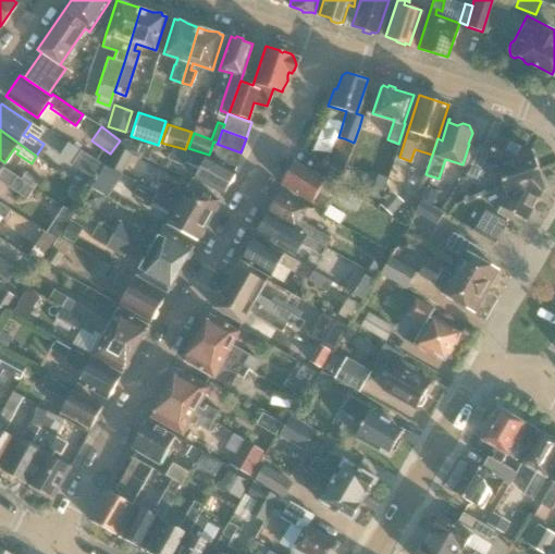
[(501,182),(539,170),(538,169),(537,169),(531,151),(519,155),(517,149),(519,145),(509,140),(508,142),(496,136),(490,150),(478,144),(465,172),(476,177),(484,160),(496,165),(501,182)]
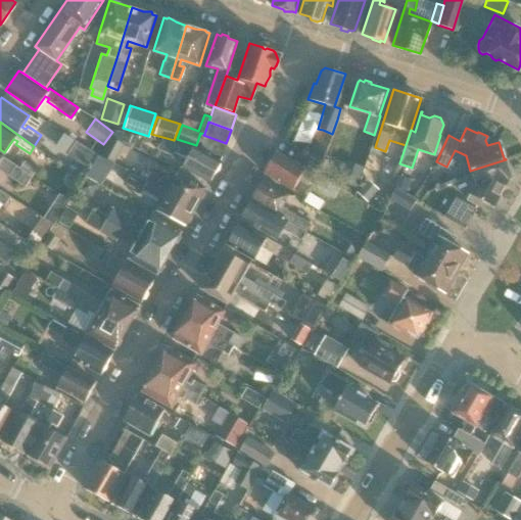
[(318,129),(314,137),(316,138),(320,139),(323,130),(318,129)]
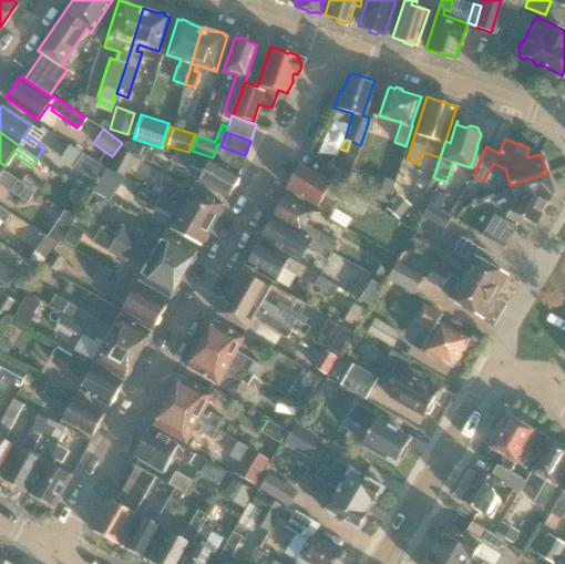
[(342,150),(336,170),(349,173),(360,145),(350,141),(347,151),(342,150)]
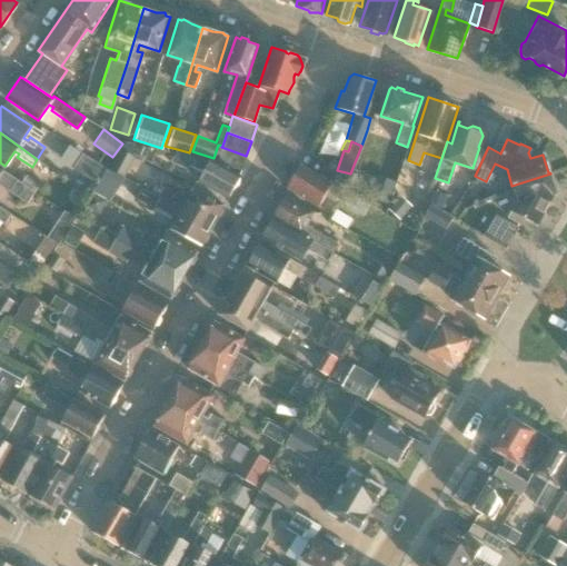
[(241,169),(246,156),(221,147),(217,160),(241,169)]
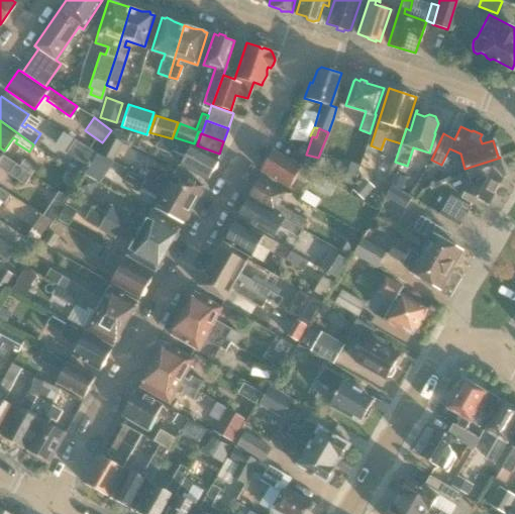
[(98,151),(111,160),(121,142),(109,134),(98,151)]
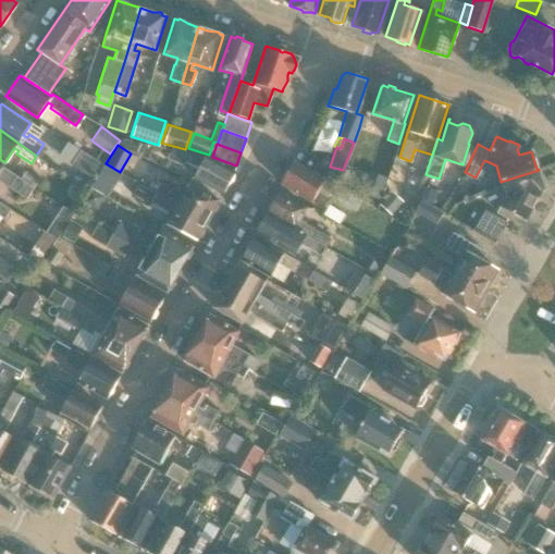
[(206,155),(205,155),(171,147),(168,156),(183,163),(185,159),(199,165),(194,175),(223,193),(227,184),(233,180),(234,173),(235,171),(207,156),(206,155)]
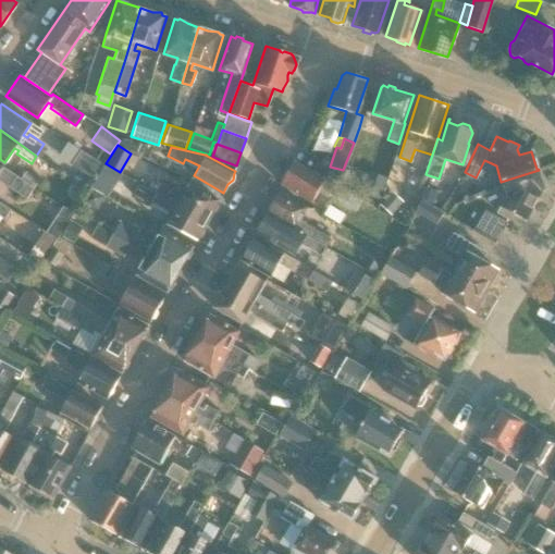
[(98,174),(105,163),(79,148),(71,163),(93,177),(95,173),(98,174)]
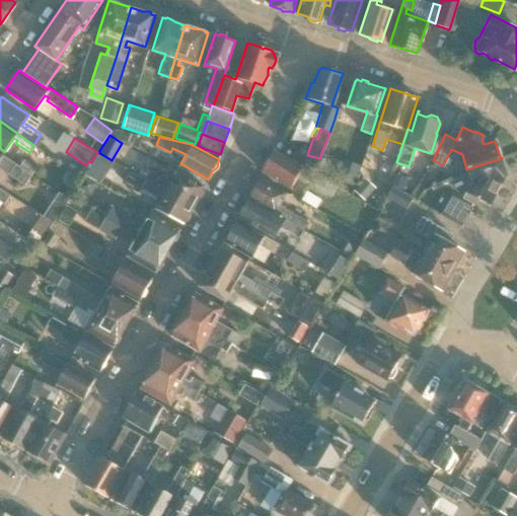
[(273,149),(261,170),(290,187),(299,171),(302,173),(301,176),(313,183),(318,175),(273,149)]
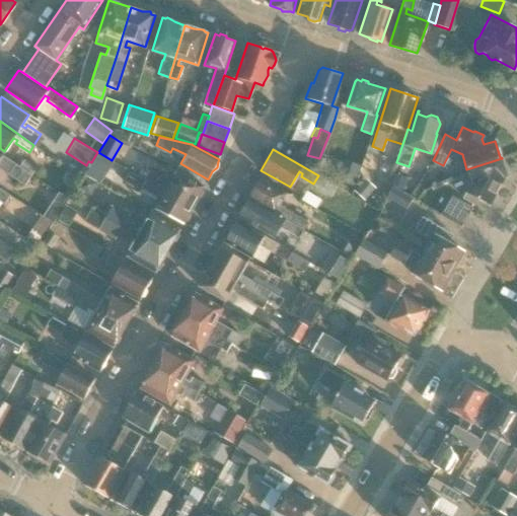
[(115,162),(112,160),(98,152),(98,153),(97,152),(91,162),(84,173),(95,179),(103,166),(109,169),(115,162)]
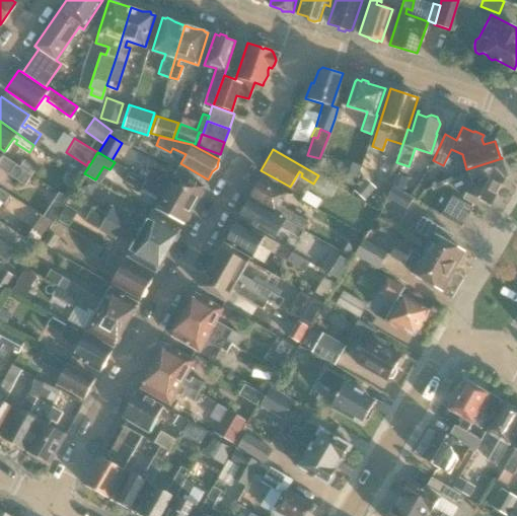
[(0,154),(0,167),(24,183),(31,173),(18,165),(1,153),(0,154)]
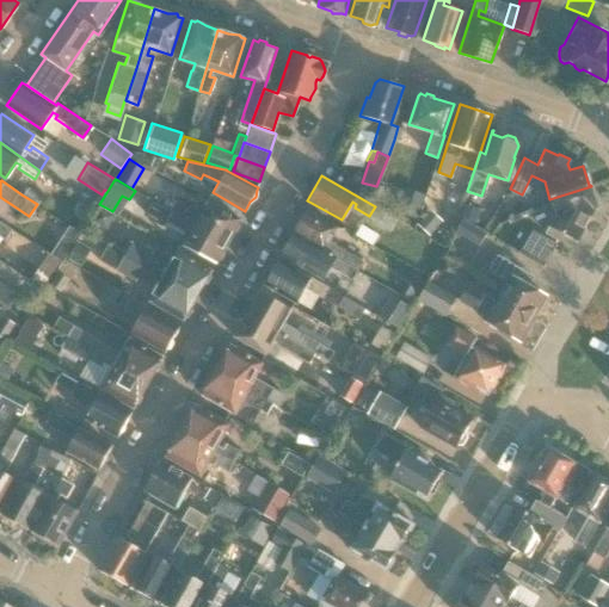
[(22,194),(37,204),(42,197),(26,186),(22,194)]
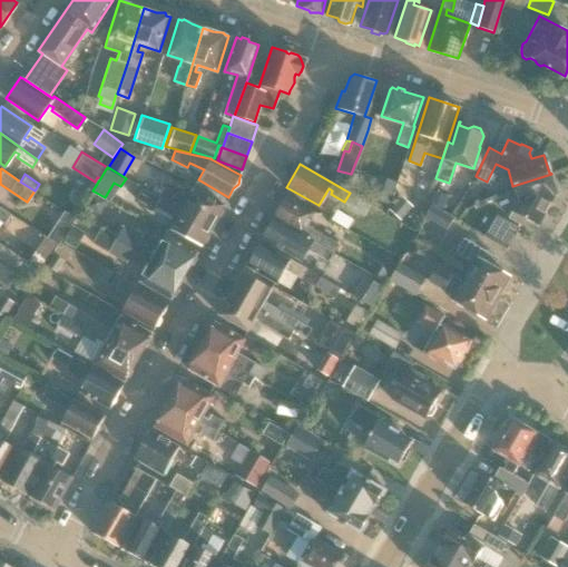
[(545,213),(554,193),(556,192),(550,175),(551,174),(512,186),(518,203),(511,217),(521,223),(525,217),(538,224),(544,212),(545,213)]
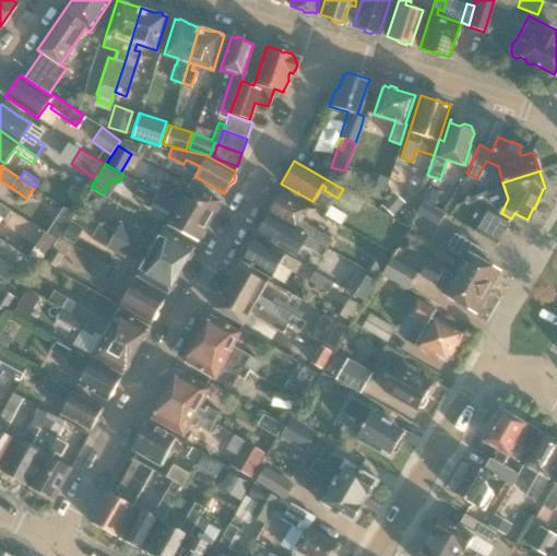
[(367,176),(362,193),(379,199),(384,181),(367,176)]
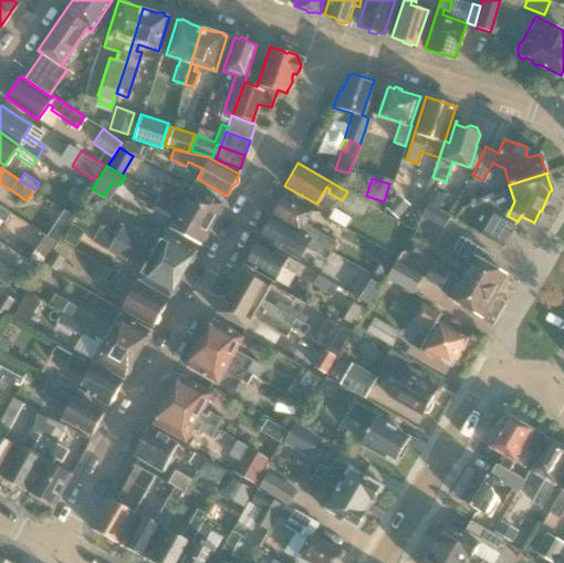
[(186,198),(181,195),(164,185),(158,194),(210,222),(215,216),(219,215),(221,209),(220,206),(222,202),(192,186),(186,198)]
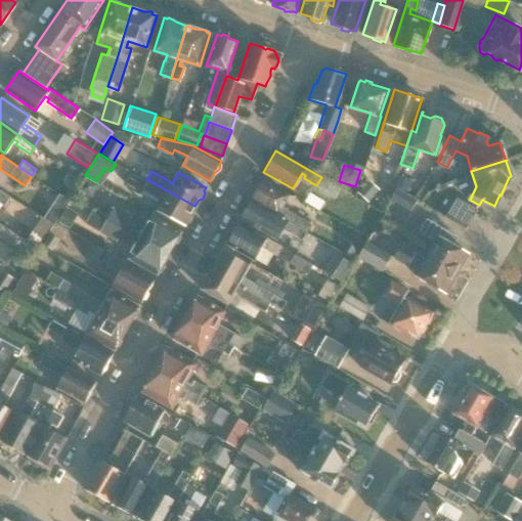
[(194,206),(146,179),(136,173),(129,184),(140,190),(142,187),(159,197),(161,192),(165,196),(157,209),(184,225),(185,222),(189,221),(192,216),(191,213),(194,206)]
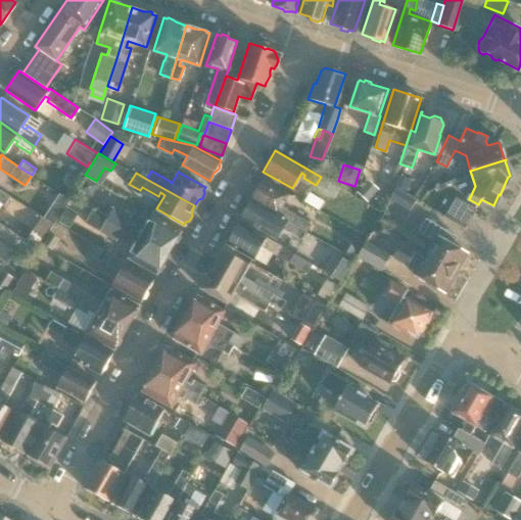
[(393,186),(395,187),(399,188),(407,190),(409,178),(395,175),(393,186)]
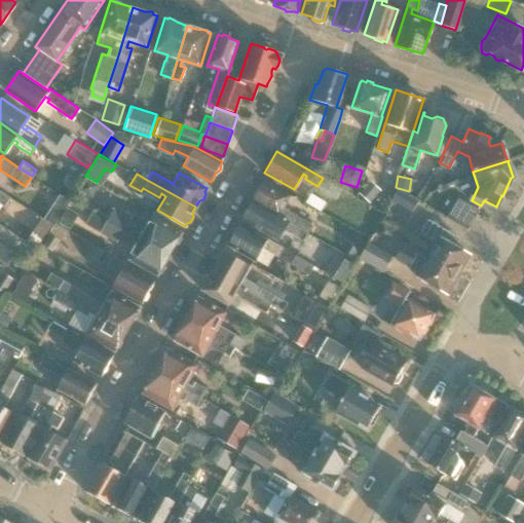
[(77,189),(91,195),(97,183),(83,177),(77,189)]
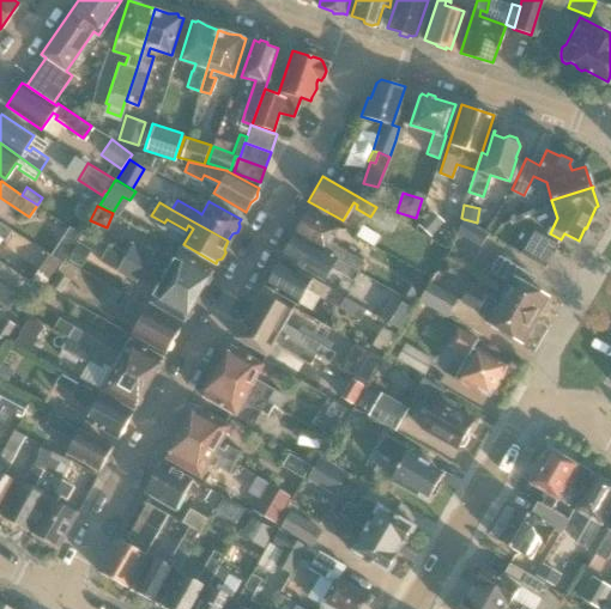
[(417,224),(430,235),(442,220),(430,208),(417,224)]
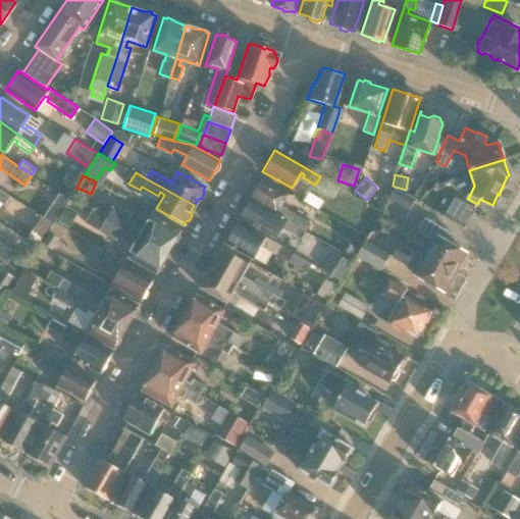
[(287,194),(260,178),(259,182),(257,182),(253,187),(254,190),(250,198),(292,221),(305,228),(309,221),(296,213),(284,207),(283,208),(279,206),(287,194)]
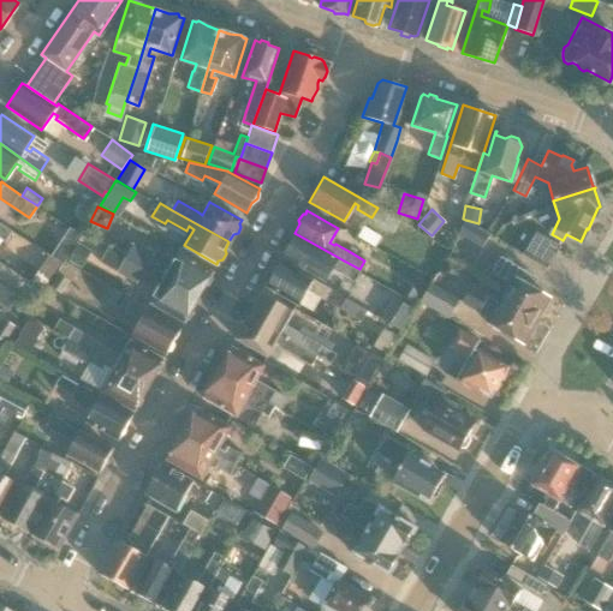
[(488,234),(470,221),(465,220),(458,232),(480,246),(488,234)]
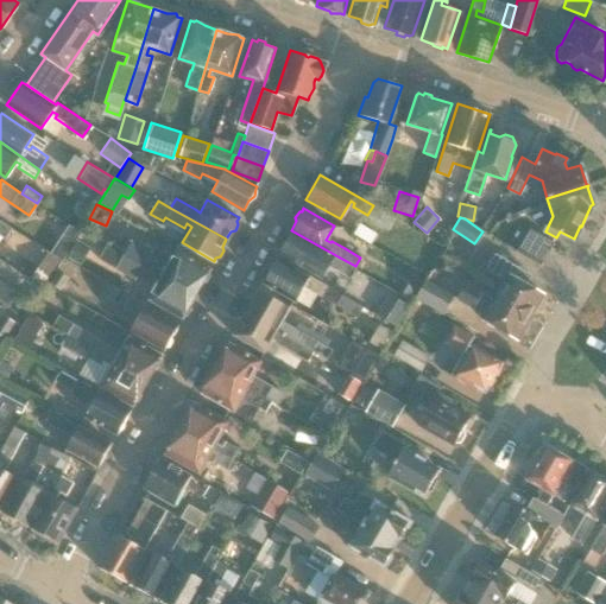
[(49,252),(62,260),(80,231),(68,223),(49,252)]
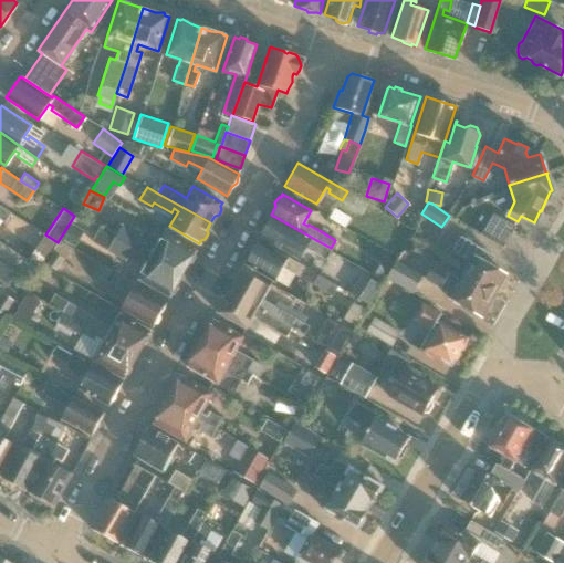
[(480,233),(503,247),(515,226),(493,212),(480,233)]
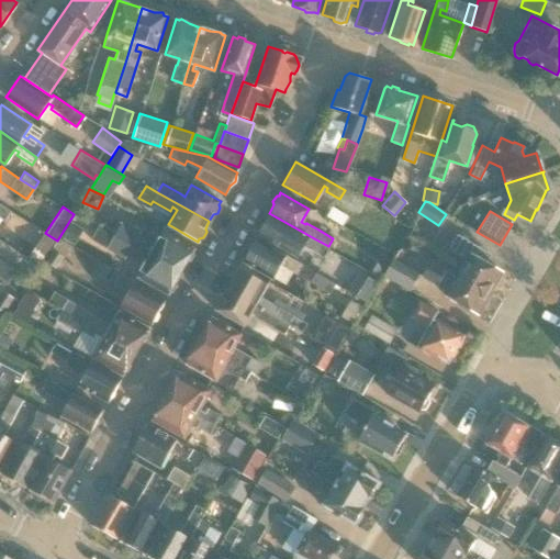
[(259,232),(257,235),(286,250),(298,257),(304,245),(309,247),(323,256),(328,246),(314,238),(269,213),(264,223),(260,223),(258,228),(259,232)]
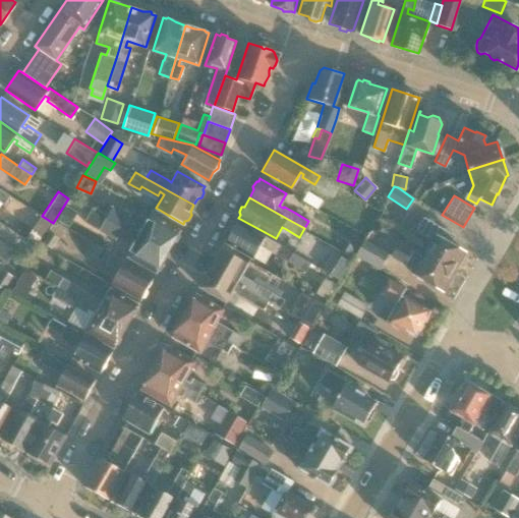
[(65,205),(57,220),(68,226),(76,211),(65,205)]
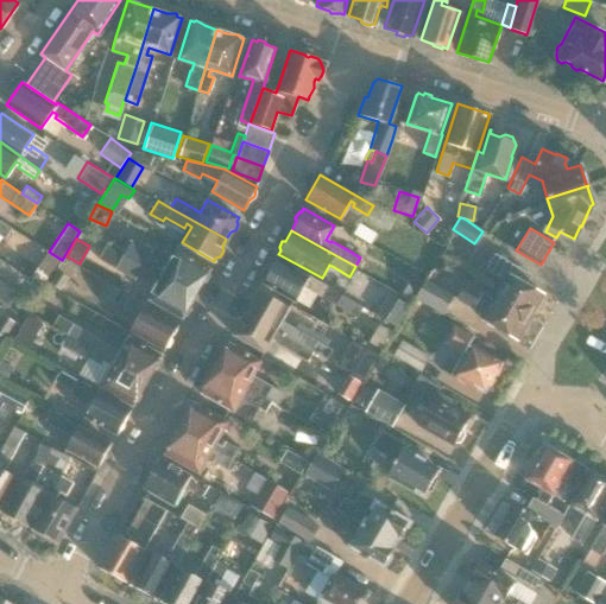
[(165,267),(161,265),(163,260),(149,252),(150,249),(132,239),(124,253),(143,264),(196,293),(202,283),(206,281),(209,274),(208,271),(210,267),(176,248),(165,267)]
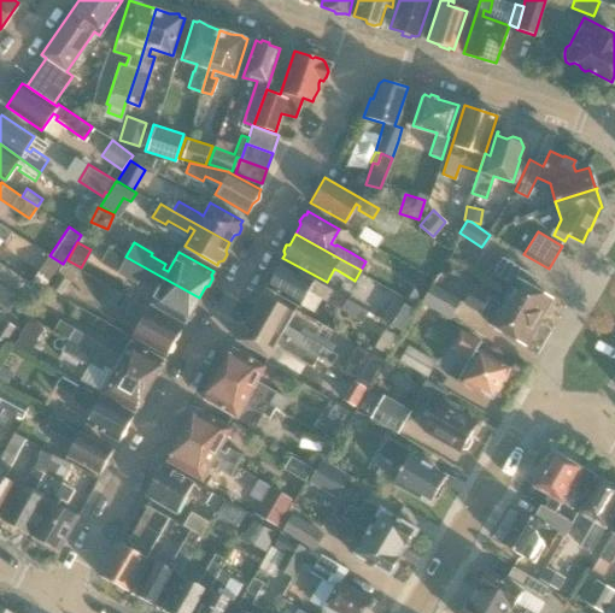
[(540,316),(540,313),(544,313),(549,305),(548,301),(550,298),(532,288),(537,278),(495,255),(488,265),(496,269),(493,272),(513,283),(505,298),(540,316)]
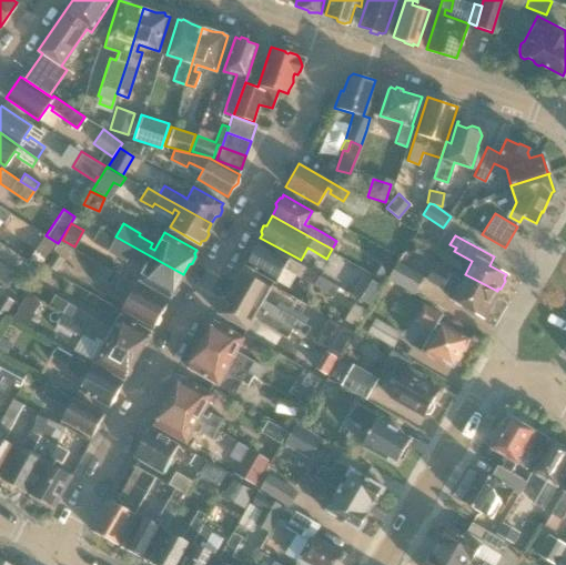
[(183,274),(133,246),(115,236),(110,246),(140,264),(142,260),(147,263),(138,280),(169,298),(171,295),(174,294),(178,288),(177,284),(183,274)]
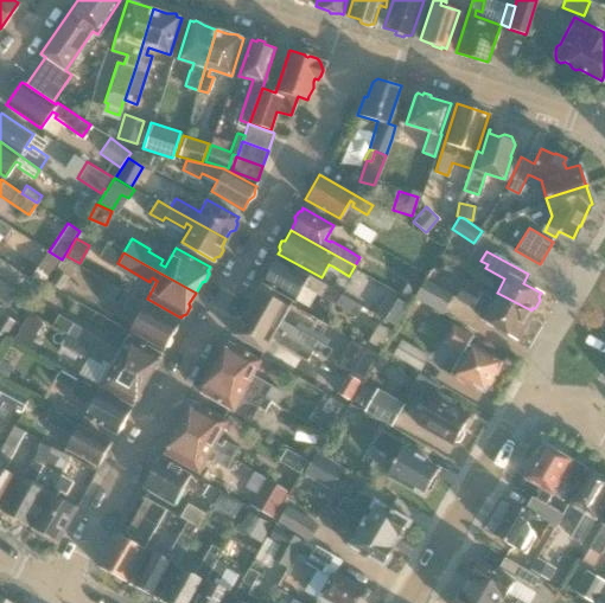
[(44,255),(30,276),(40,284),(55,262),(44,255)]
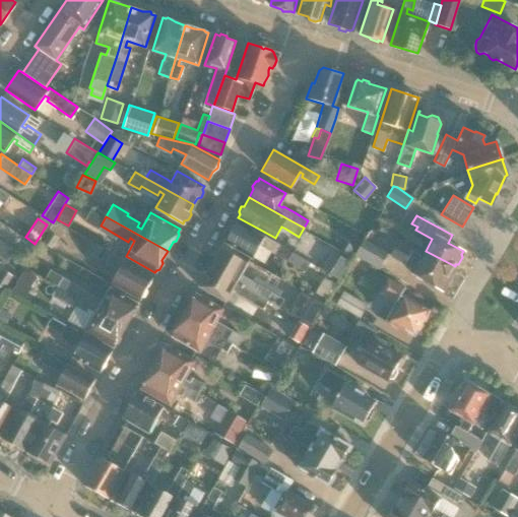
[(309,261),(236,219),(231,230),(228,230),(224,236),(225,239),(223,242),(252,257),(261,241),(265,243),(263,247),(305,270),(309,261)]
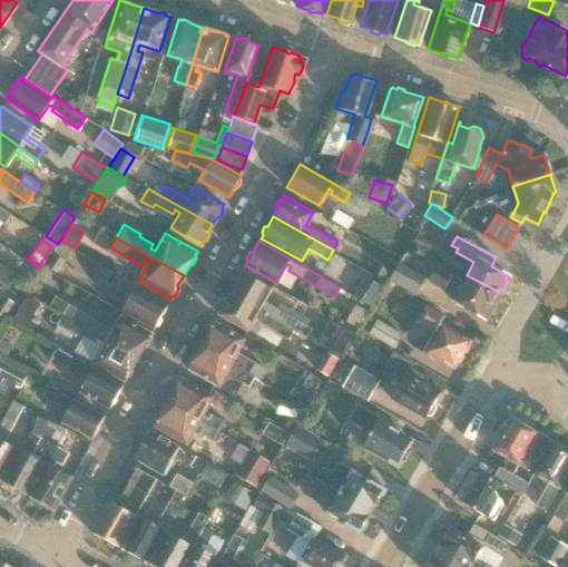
[(45,265),(55,272),(62,260),(52,253),(45,265)]
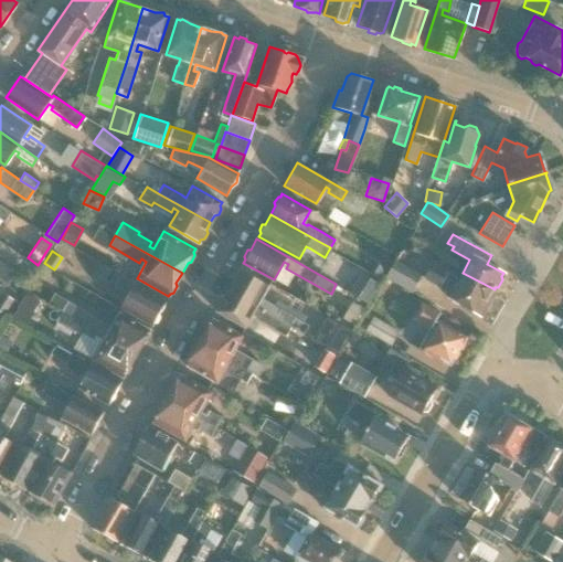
[(370,273),(380,279),(392,258),(383,253),(370,273)]
